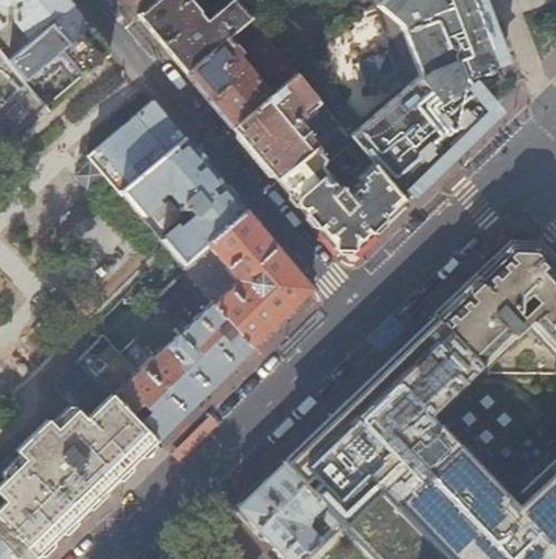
[(0,0),(0,27),(9,21),(8,7),(13,1),(18,7),(18,19),(35,38),(38,36),(76,4),(72,0),(0,0)]
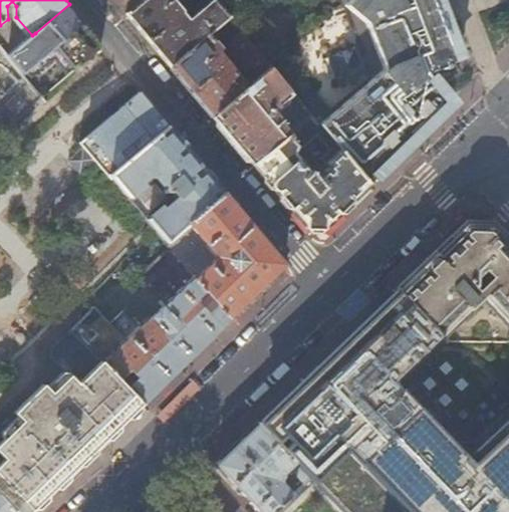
[(117,0),(131,15),(147,0),(117,0)]
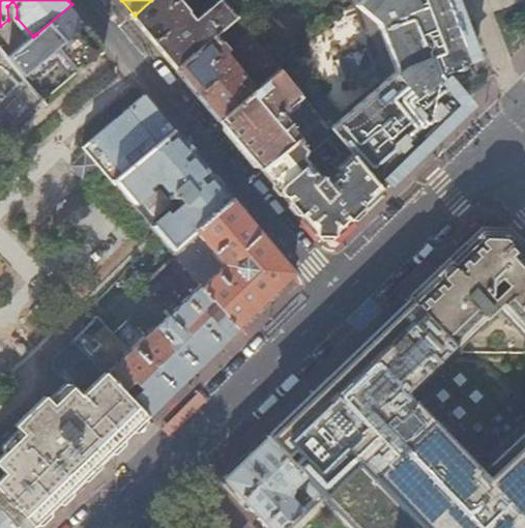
[(151,0),(135,16),(179,68),(240,17),(225,0),(221,0),(199,19),(192,11),(194,9),(186,0),(151,0)]
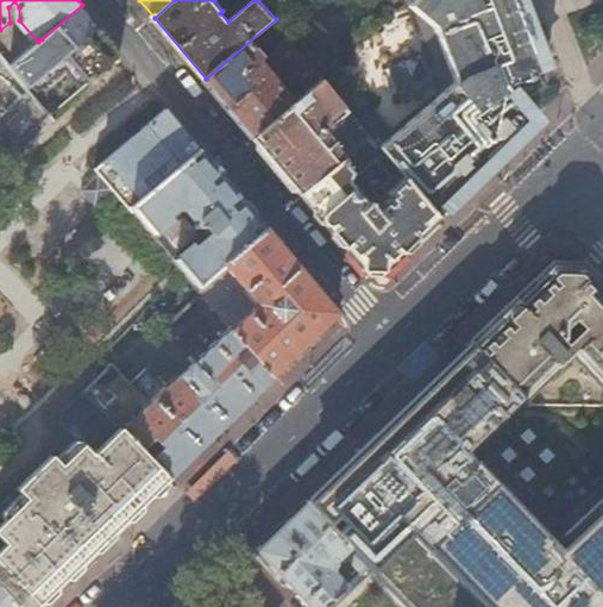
[(382,146),(440,217),(539,120),(525,106),(544,87),(538,70),(513,0),(415,0),(413,4),(437,24),(457,80),(444,92),(439,95),(382,146)]
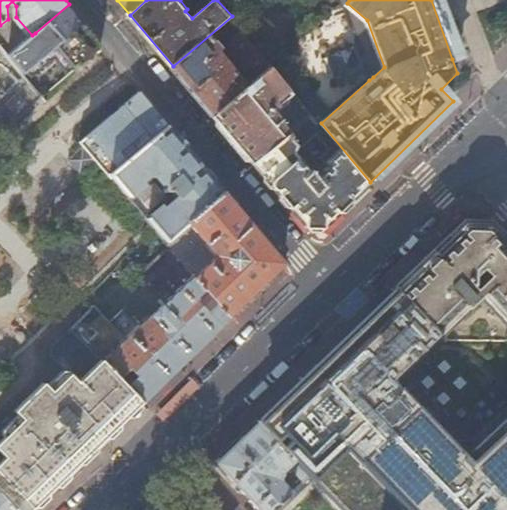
[(431,0),(452,59),(457,56),(437,0),(431,0)]
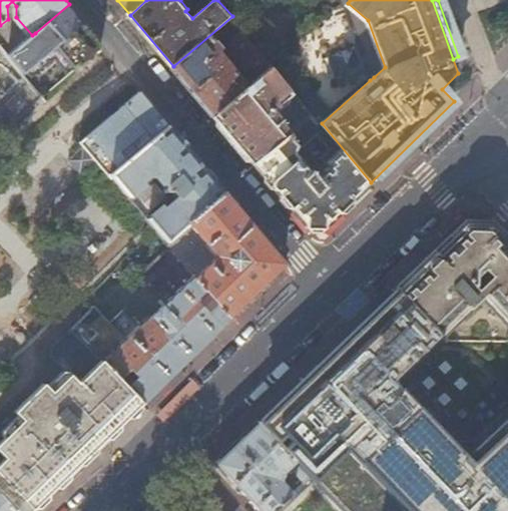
[(368,20),(348,3),(374,77),(385,67),(368,20)]
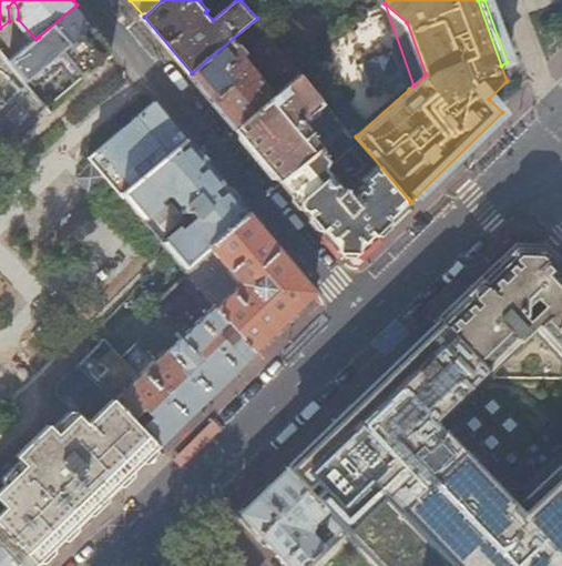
[(77,4),(39,37),(48,49),(60,39),(80,64),(94,52),(93,51),(106,40),(77,4)]
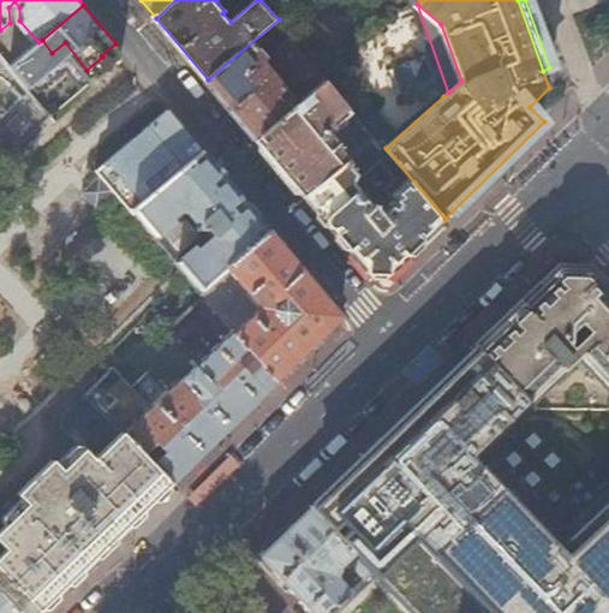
[(257,138),(299,103),(264,61),(270,58),(262,48),(285,28),(279,19),(208,79),(257,138)]
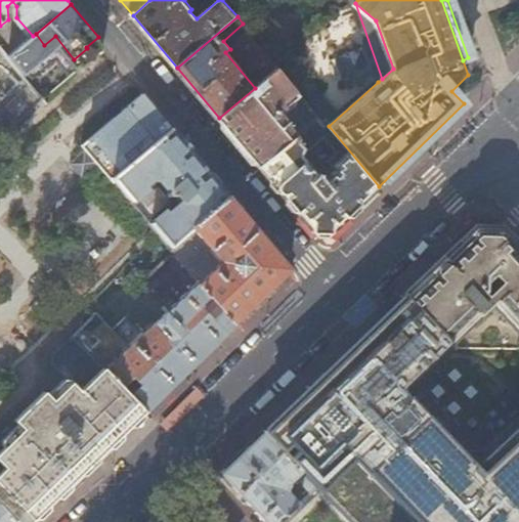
[(235,48),(263,81),(279,68),(248,30),(243,35),(235,48)]
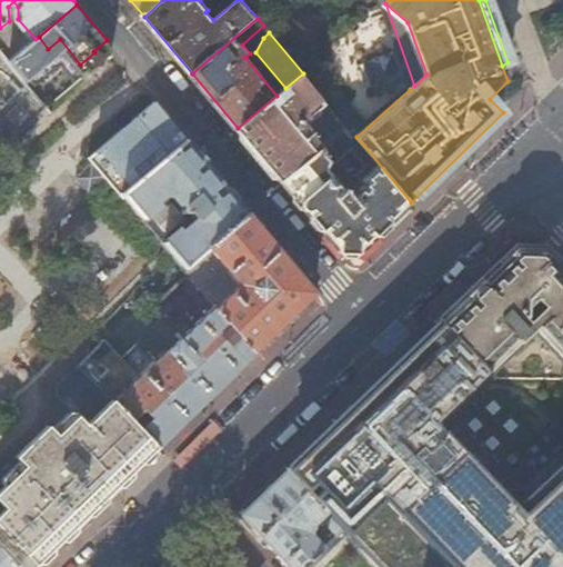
[(16,40),(3,51),(11,60),(23,50),(16,40)]
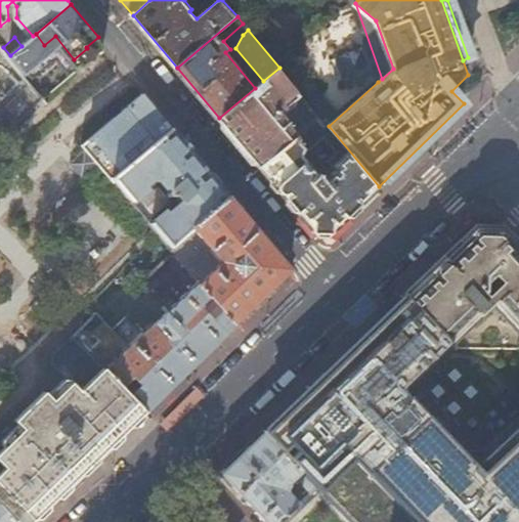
[(0,106),(1,106),(4,110),(18,125),(46,97),(10,55),(3,47),(0,42),(0,106)]
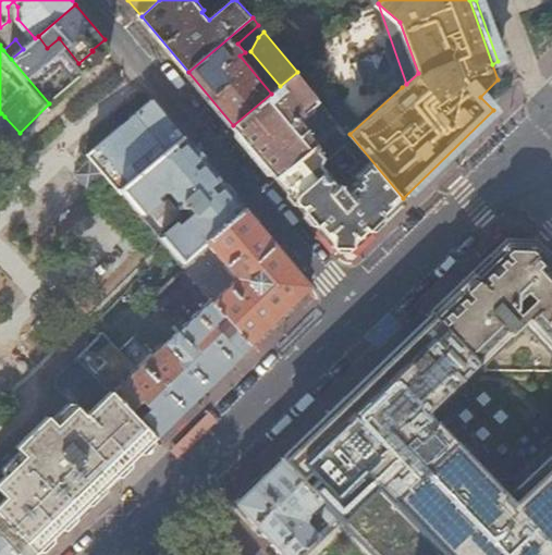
[(402,87),(391,57),(362,68),(372,98),(402,87)]
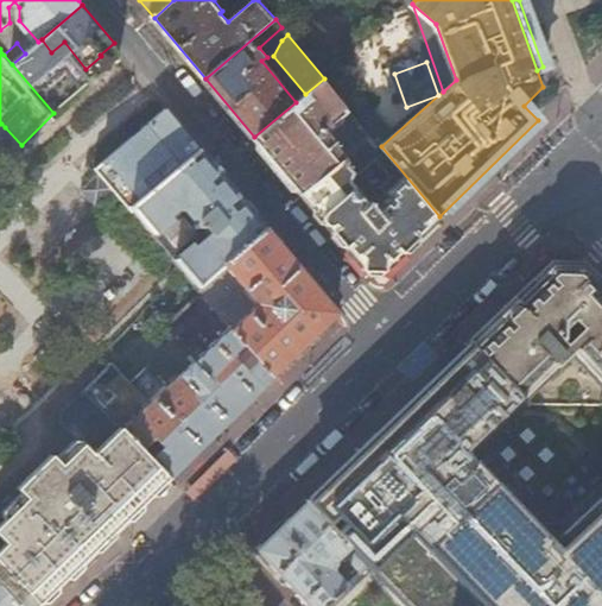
[(254,137),(303,195),(347,158),(334,141),(335,139),(327,131),(350,109),(324,79),(305,94),(296,102),(254,137)]
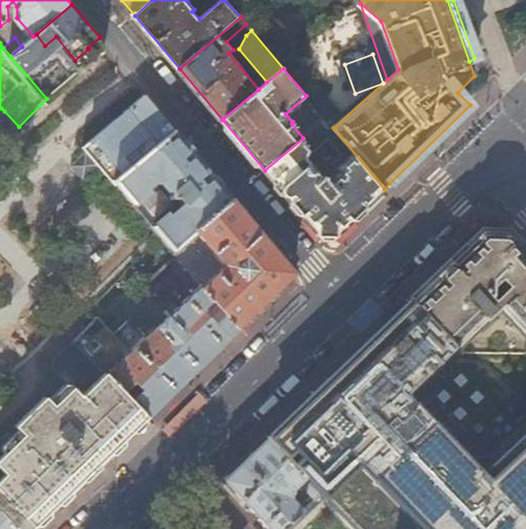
[(116,181),(176,129),(161,110),(148,94),(87,146),(90,149),(103,164),(116,181)]
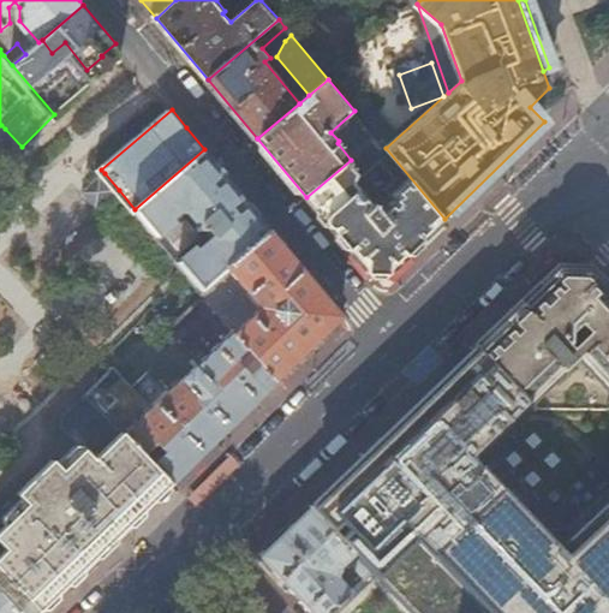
[(368,128),(347,143),(357,154),(376,137),(368,128)]
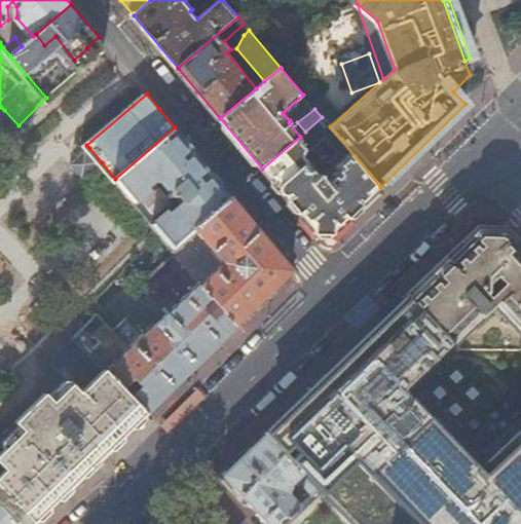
[(262,169),(315,232),(333,232),(351,216),(357,210),(380,187),(330,126),(322,117),(305,132),(300,137),(262,169)]
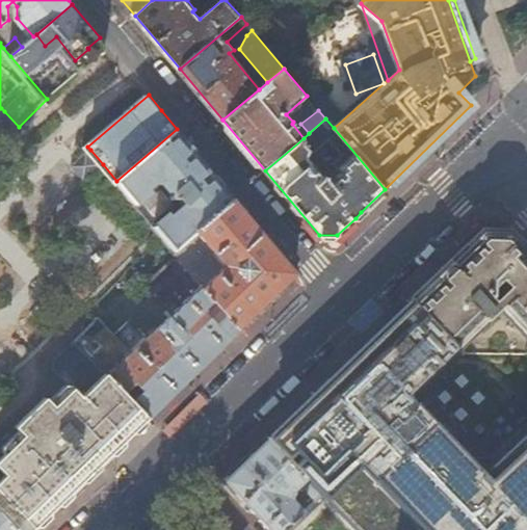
[(172,213),(156,228),(176,250),(195,234),(199,231),(235,199),(205,162),(177,129),(116,181),(137,206),(153,192),(150,187),(158,180),(164,181),(178,197),(180,195),(187,204),(174,215),(172,213)]
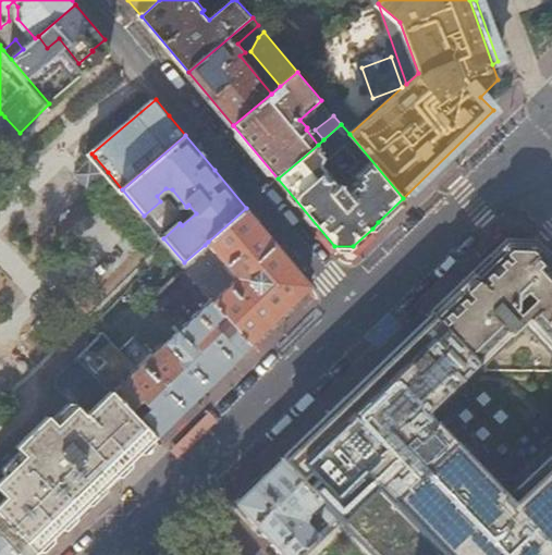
[(108,172),(95,157),(80,171),(93,185),(108,172)]
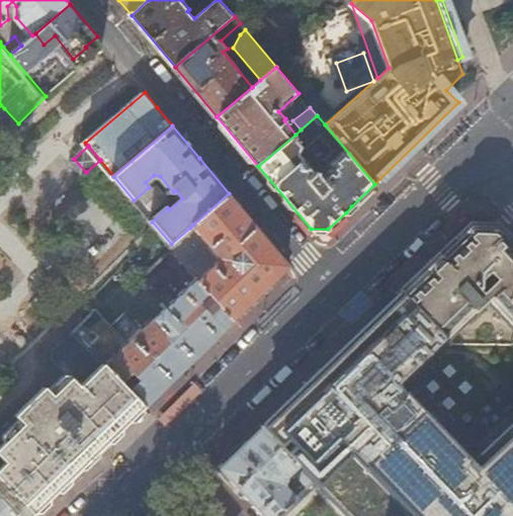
[(149,187),(134,200),(152,222),(167,207),(169,209),(182,198),(175,190),(173,192),(160,176),(154,175),(146,182),(149,187)]
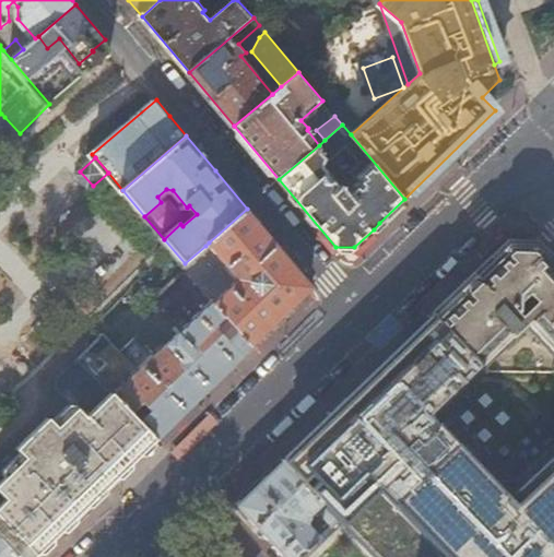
[(216,300),(254,345),(314,287),(277,243),(247,209),(209,243),(240,276),(216,300)]
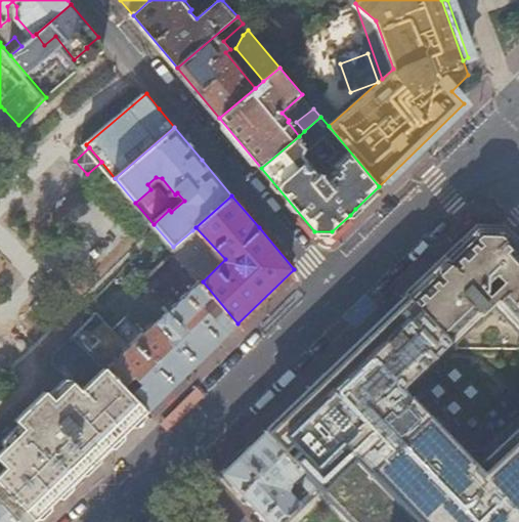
[(337,236),(354,219),(350,215),(332,231),(337,236)]
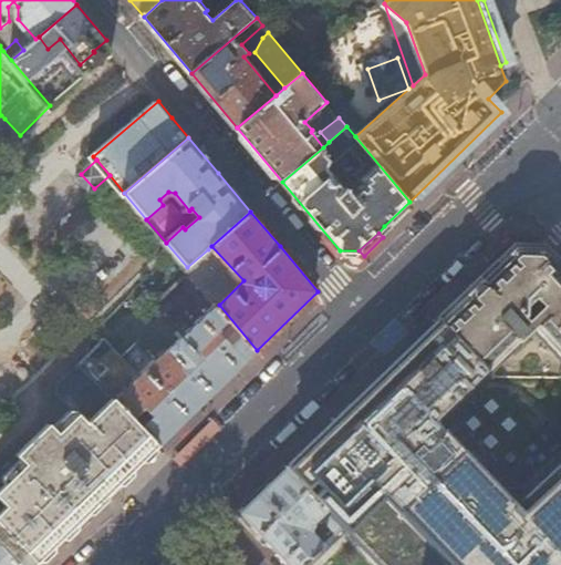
[(194,276),(214,259),(208,249),(187,267),(194,276)]
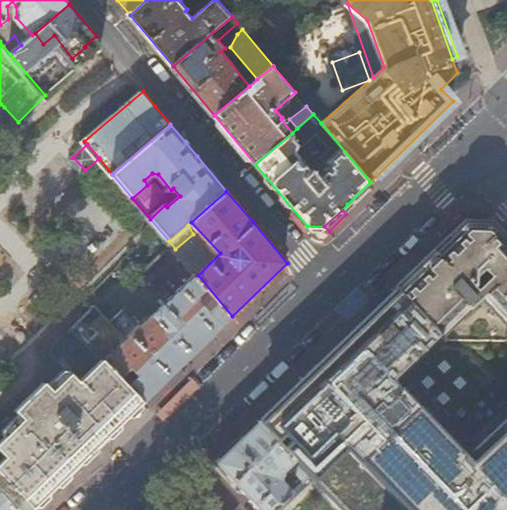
[(506,235),(499,227),(463,226),(434,254),(400,287),(402,290),(445,334),(484,296),(506,319),(506,235)]
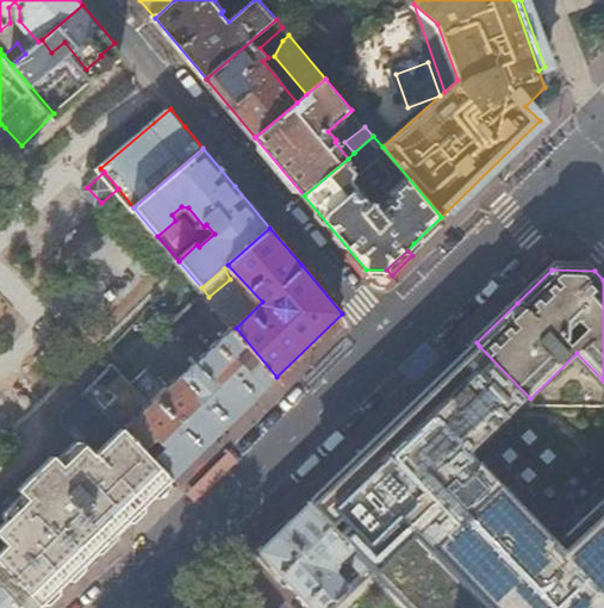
[(209,351),(204,346),(192,358),(195,363),(173,384),(153,364),(136,382),(116,363),(88,389),(173,478),(276,377),(236,328),(234,326),(209,351)]
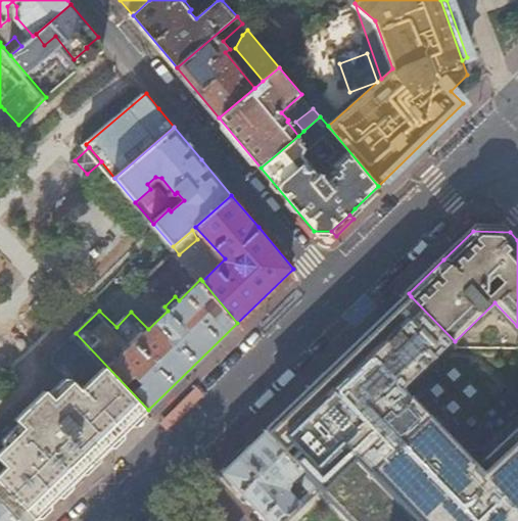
[(321,485),(355,520),(517,520),(517,426),(479,464),(406,387),(455,341),(411,296),(397,309),(395,305),(335,364),(337,367),(311,392),(309,389),(274,422),(277,425),(270,432),(321,485)]
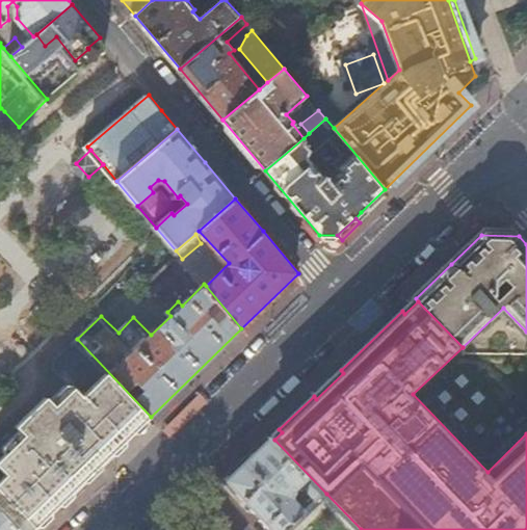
[(0,509),(22,529),(35,529),(121,447),(151,417),(109,373),(84,396),(76,388),(69,395),(57,405),(49,397),(0,444),(0,509)]
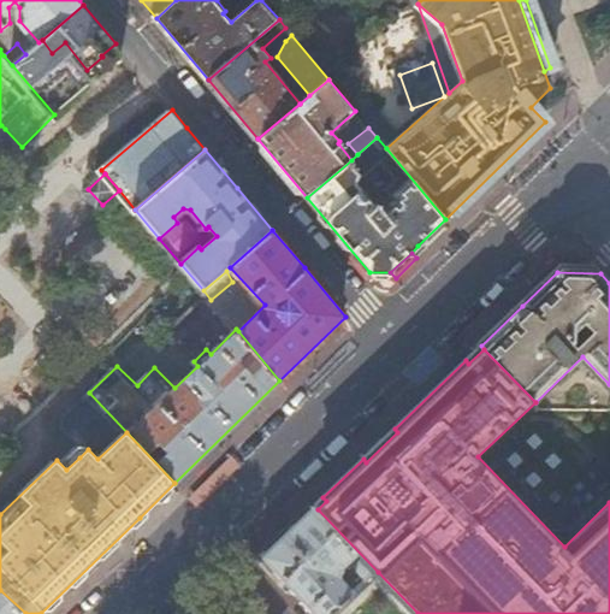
[(318,509),(314,506),(290,530),(262,555),(317,613),(333,613),(356,592),(341,576),(343,567),(351,559),(371,579),(378,572),(318,509)]
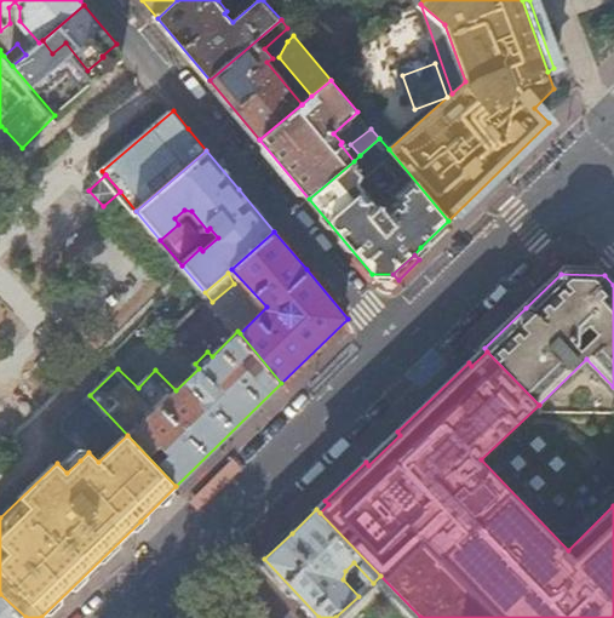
[(0,617),(26,617),(0,594),(0,617)]
